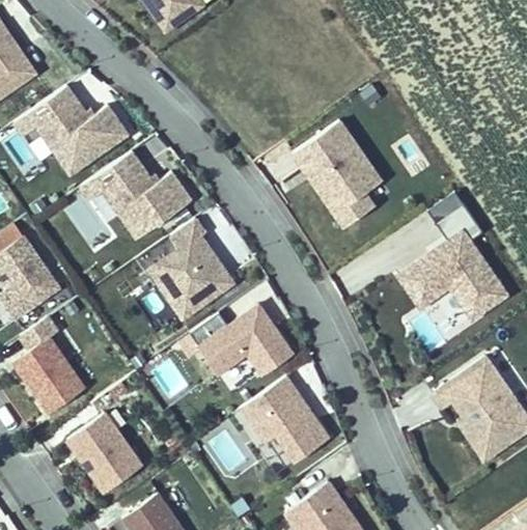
[(141,0),(149,11),(157,6),(170,28),(201,7),(196,0),(141,0)]
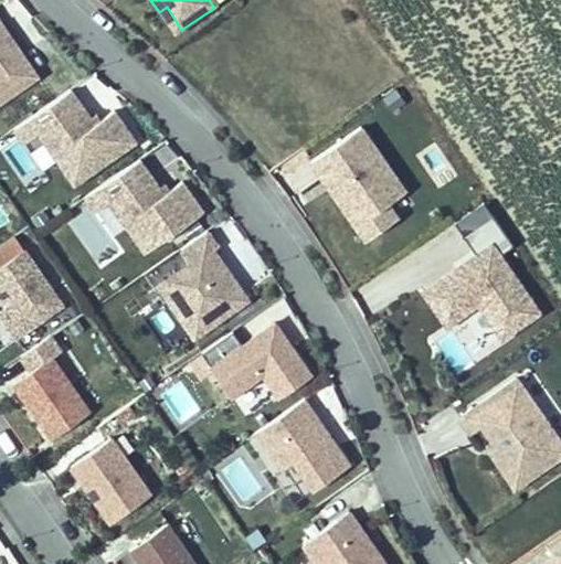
[(0,105),(40,78),(18,48),(2,24),(0,20),(0,105)]
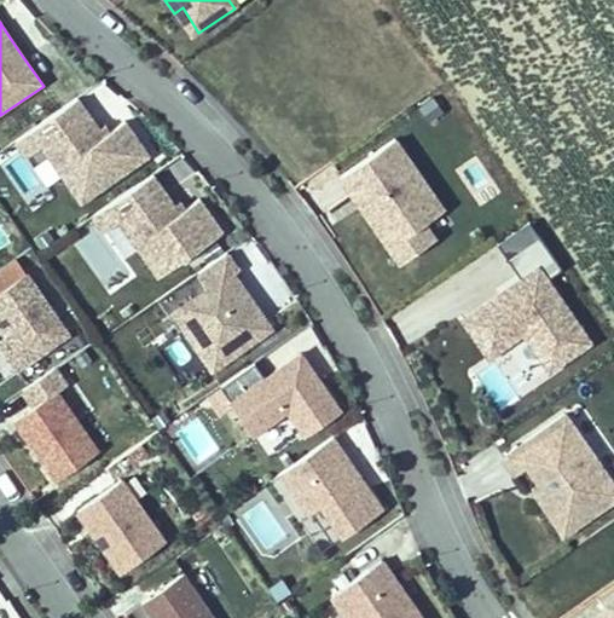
[(429,122),(447,115),(439,93),(421,100),(429,122)]
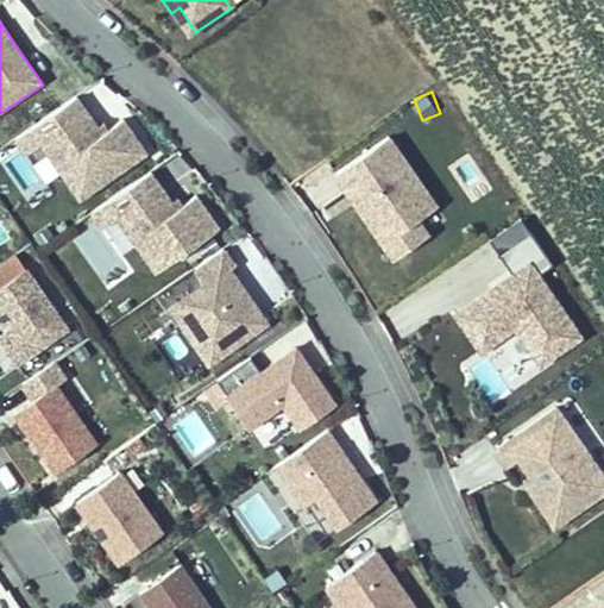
[(82,96),(35,129),(82,200),(148,156),(126,123),(105,137),(82,96)]
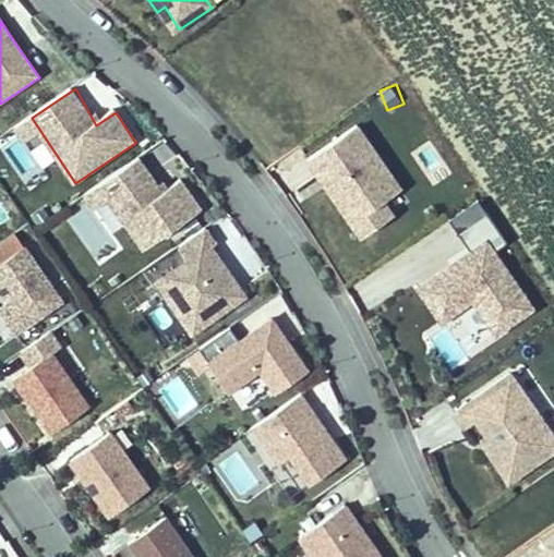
[(358,126),(304,162),(359,241),(411,204),(358,126)]
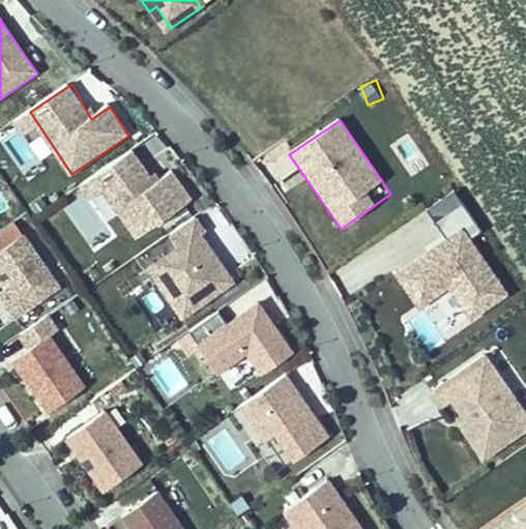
[(411,134),(393,146),(415,177),(433,165),(411,134)]
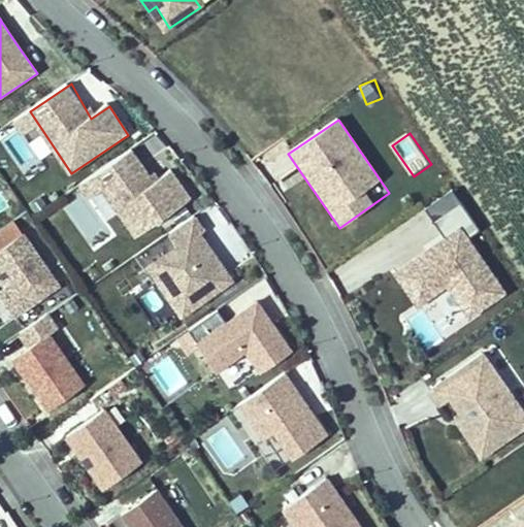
[(98,178),(139,238),(194,201),(175,173),(158,185),(136,153),(98,178)]
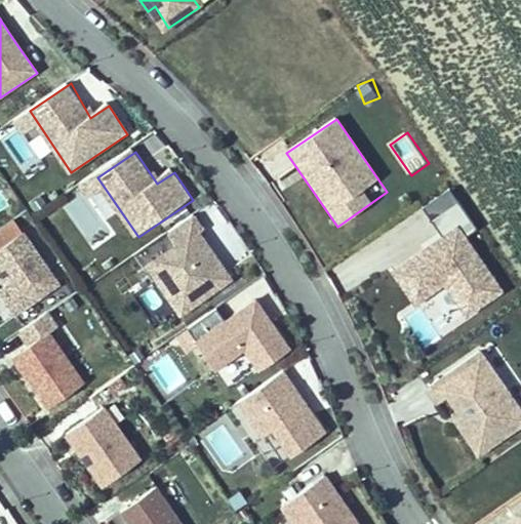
[(442,238),(393,272),(417,306),(434,296),(452,324),(506,291),(467,235),(477,229),(448,193),(423,209),(442,238)]
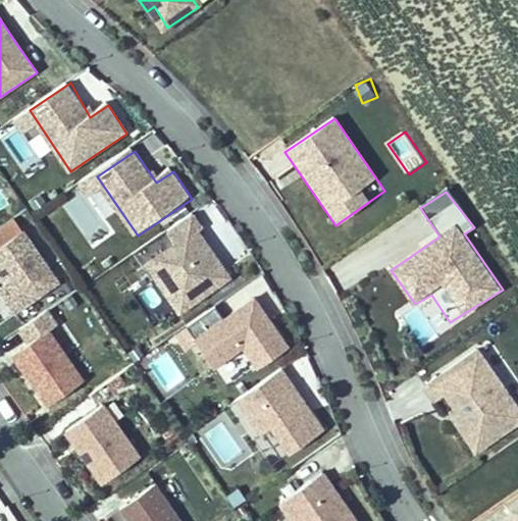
[(148,265),(179,312),(229,279),(198,231),(202,228),(193,216),(168,231),(176,244),(148,265)]
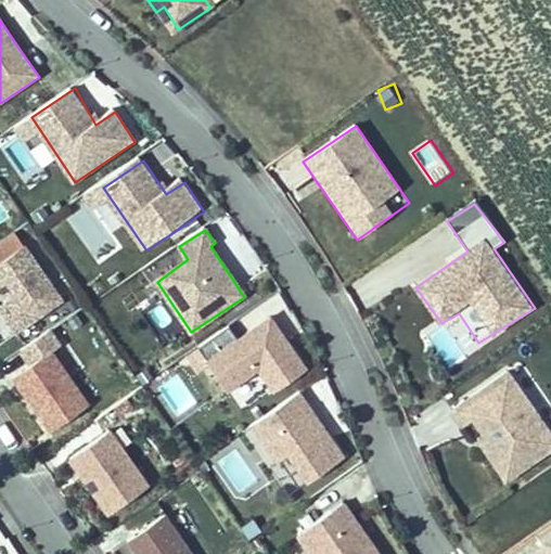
[(26,248),(0,265),(0,284),(12,303),(0,311),(15,335),(63,304),(26,248)]
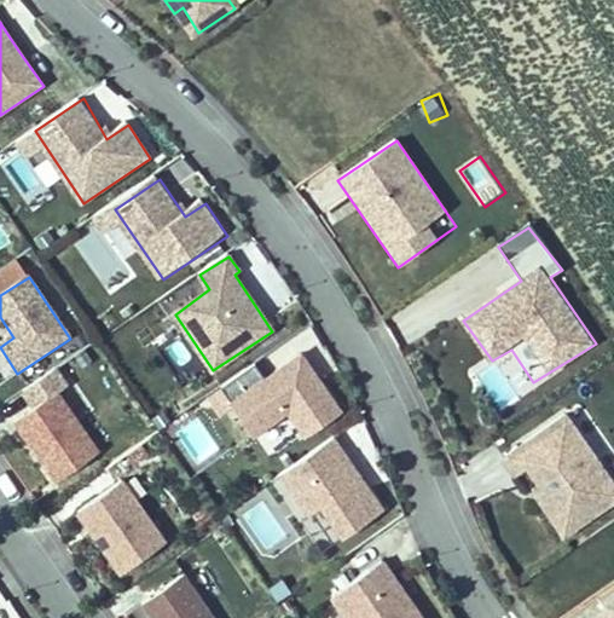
[(258,435),(291,413),(308,438),(345,414),(306,357),(270,381),(259,365),(225,388),(258,435)]
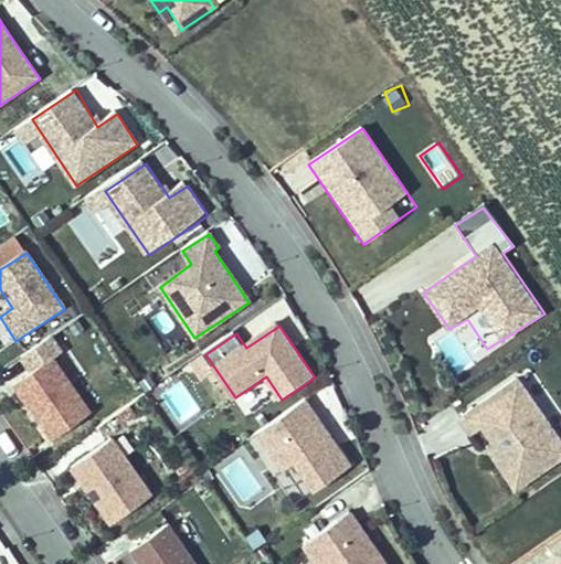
[(62,354),(54,341),(24,361),(33,372),(17,385),(27,400),(55,439),(92,414),(54,360),(62,354)]
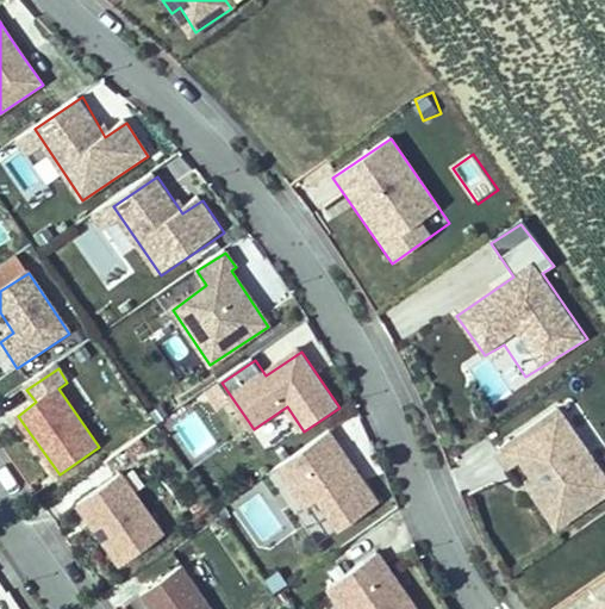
[(287,406),(254,429),(270,454),(304,432),(287,406)]
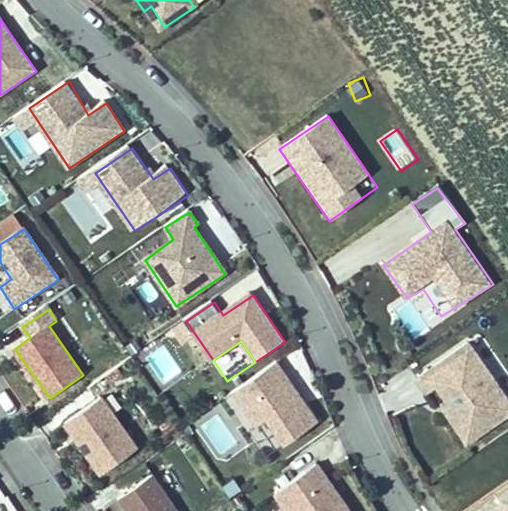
[(146,352),(157,384),(183,376),(172,343),(146,352)]
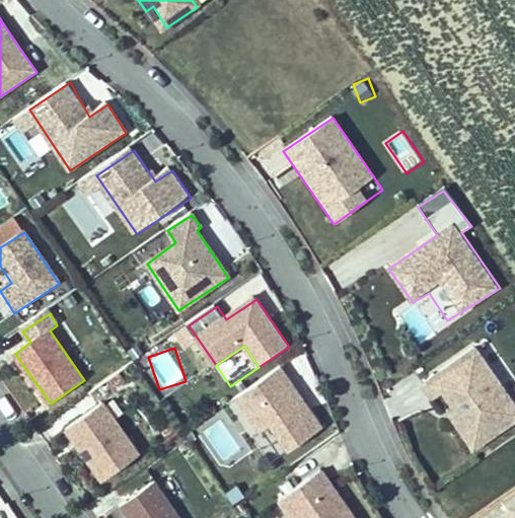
[(437,399),(446,392),(456,407),(459,404),(465,414),(455,420),(476,450),(514,424),(514,401),(504,386),(498,378),(489,364),(477,349),(426,384),(437,399)]
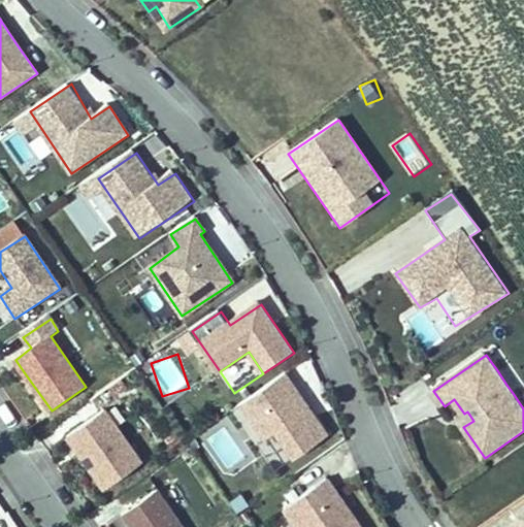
[(310,408),(288,374),(242,404),(266,441),(276,433),(295,459),(330,436),(310,408)]
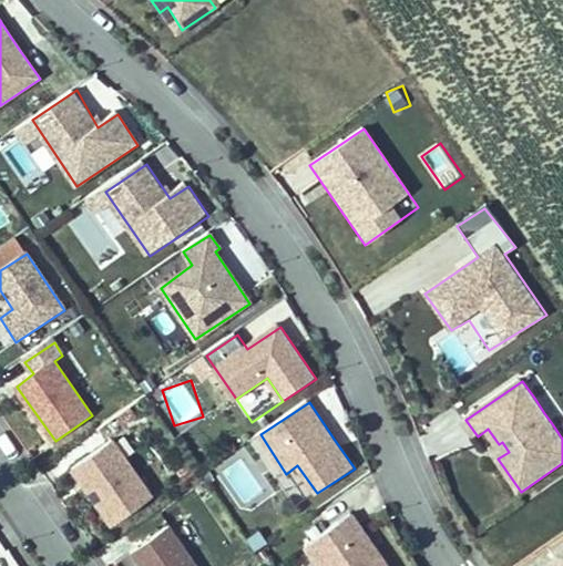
[(491,449),(498,459),(509,452),(502,442),(499,444),(491,449)]
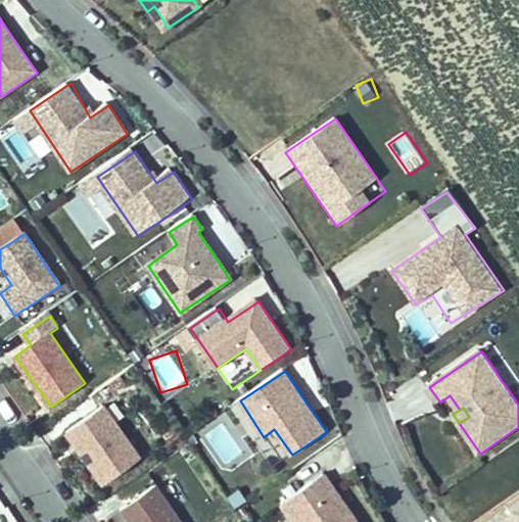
[(104,409),(67,433),(79,448),(105,486),(140,462),(104,409)]
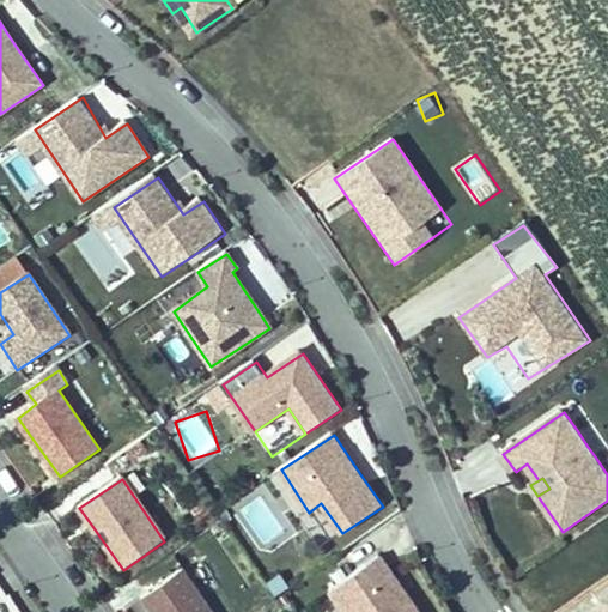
[(329,592),(341,611),(413,611),(395,585),(377,559),(329,592)]
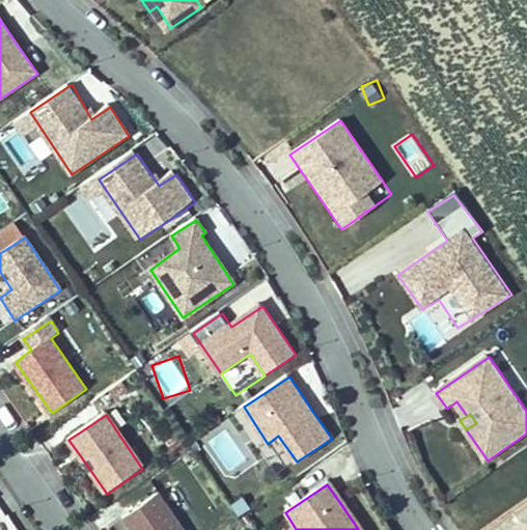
[(182,529),(160,496),(123,520),(130,529),(182,529)]
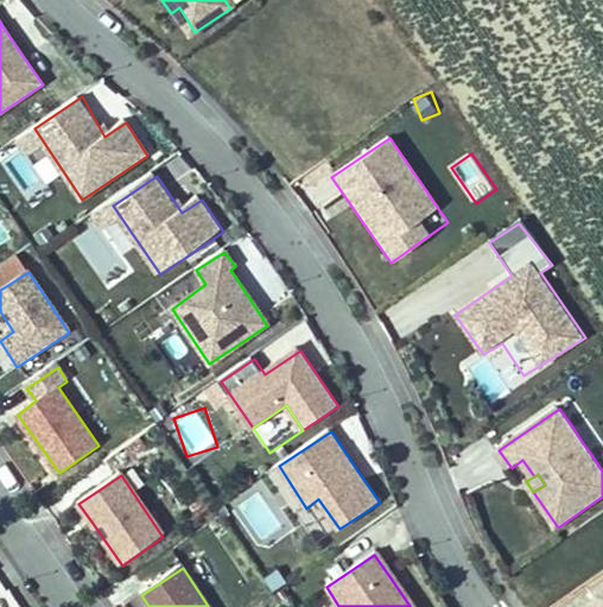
[(602,590),(590,600),(594,606),(602,606),(602,590)]
